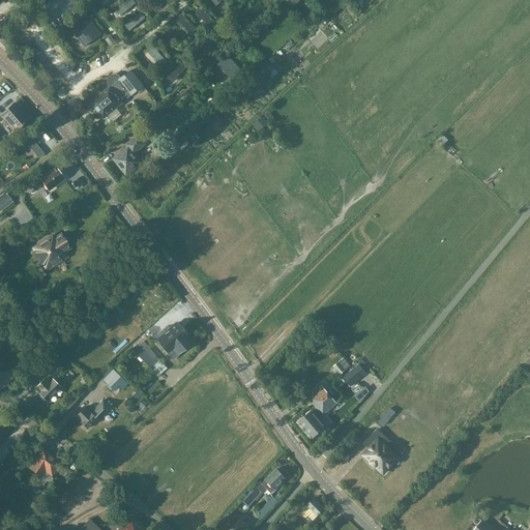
[(75,35),(84,47),(101,34),(92,22),(75,35)]
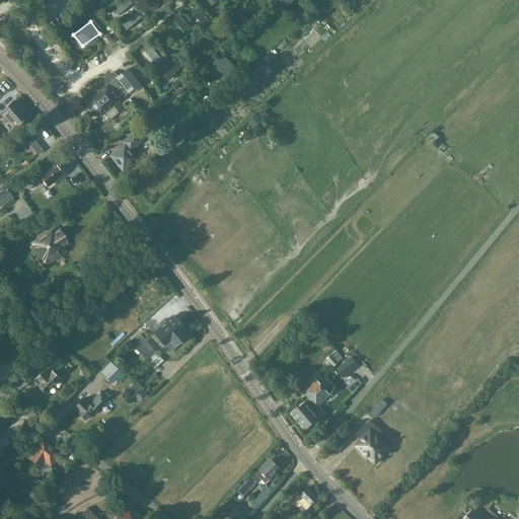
[(108,34),(103,39),(107,45),(113,41),(108,34)]
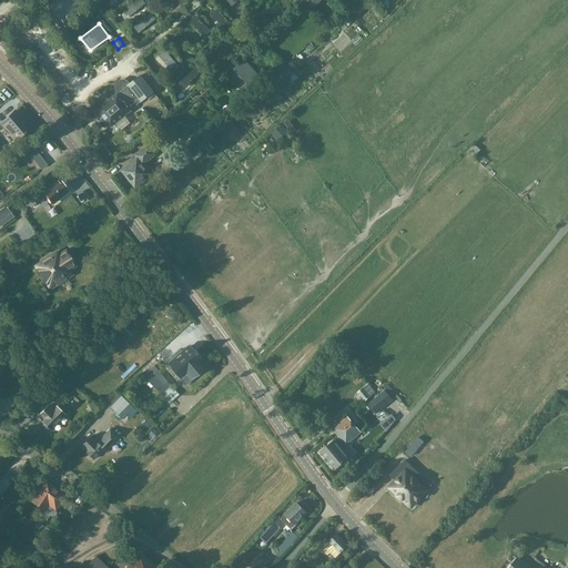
[(244,59),(233,69),(246,82),(241,88),(245,92),(261,78),(244,59)]
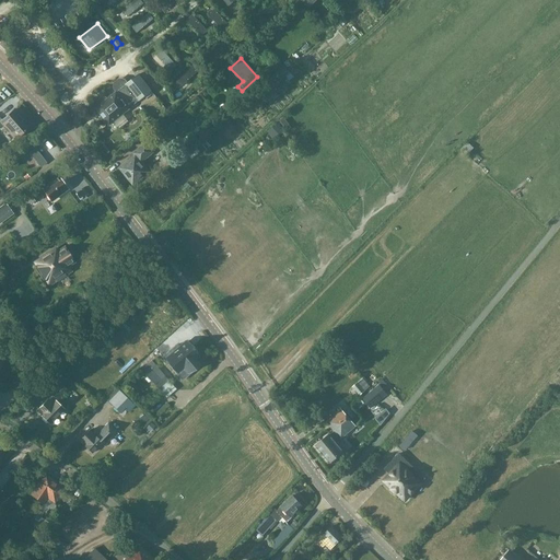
[(151,92),(138,74),(128,83),(125,80),(118,79),(114,83),(113,89),(116,92),(107,100),(106,98),(104,97),(103,98),(103,101),(104,102),(95,108),(101,115),(101,118),(104,119),(108,126),(129,109),(127,106),(136,100),(138,102),(151,92)]
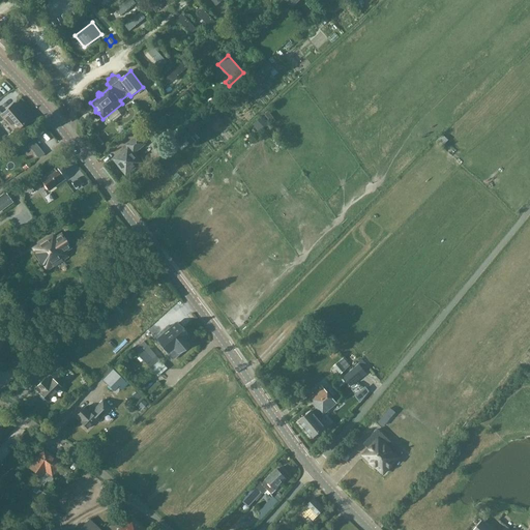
[(1,115),(16,131),(27,121),(13,105),(1,115)]
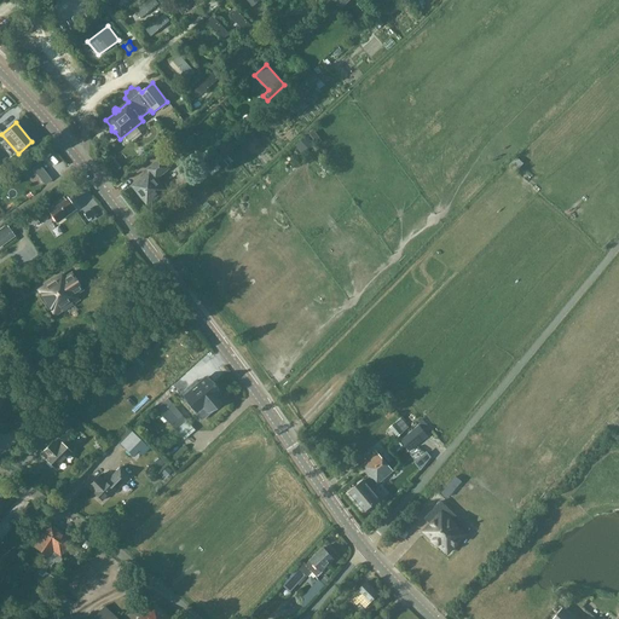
[(166,191),(156,180),(171,168),(158,155),(152,161),(154,162),(146,169),(148,172),(146,173),(148,173),(131,187),(148,207),(166,191)]
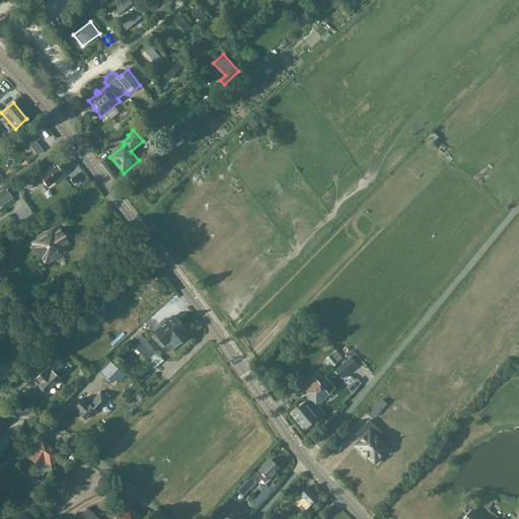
[(96,135),(92,138),(97,144),(101,141),(96,135)]
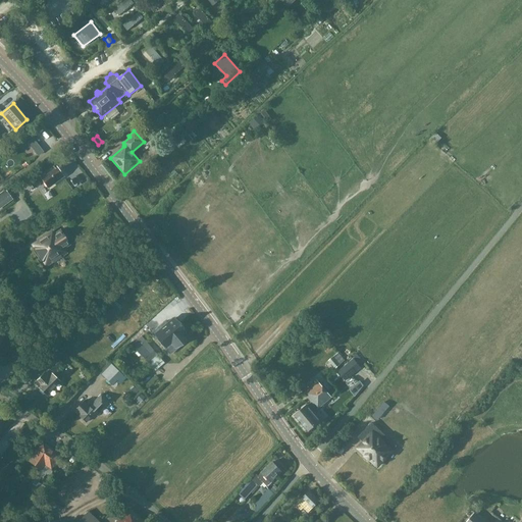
[(33,139),(27,143),(35,153),(40,149),(33,139)]
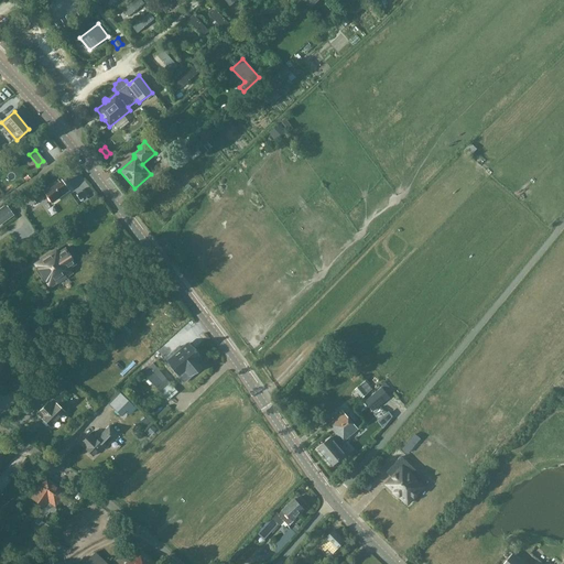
[(51,203),(67,191),(58,179),(32,198),(32,199),(35,203),(35,204),(46,196),(51,203)]
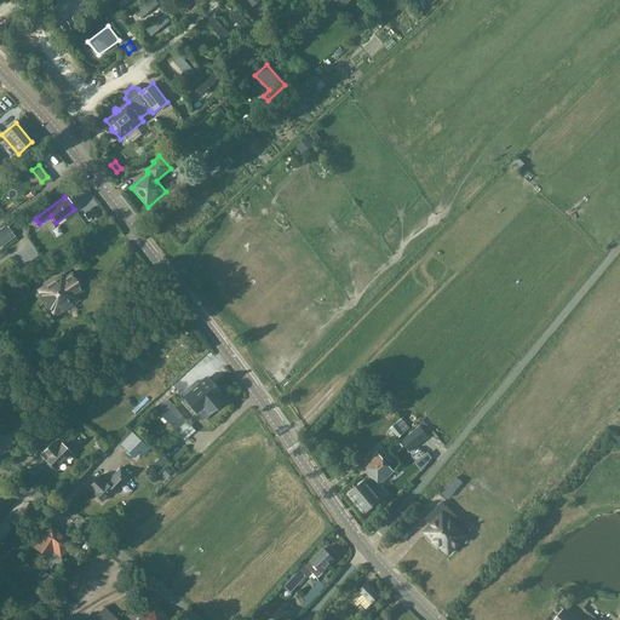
[(0,229),(0,246),(15,236),(6,225),(0,229)]
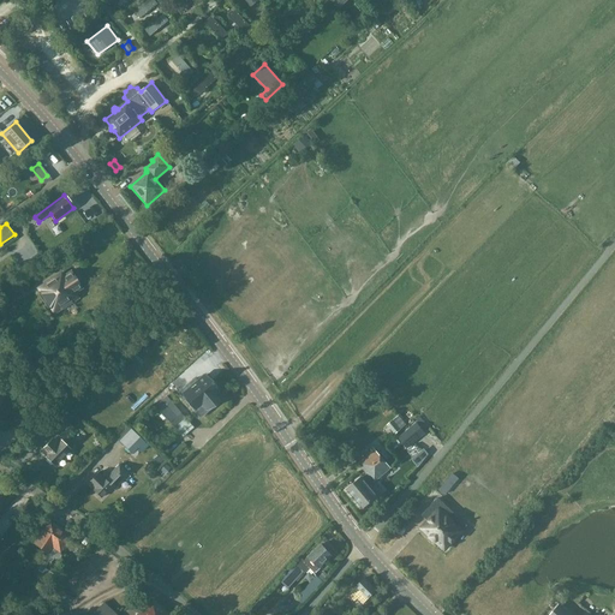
[(70,296),(81,288),(71,273),(64,278),(61,274),(39,288),(55,315),(63,310),(61,309),(73,300),(70,296)]
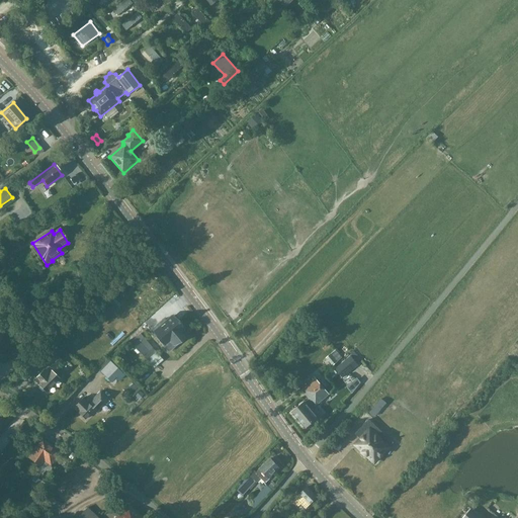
[(151,329),(164,344),(166,342),(168,341),(172,346),(176,343),(184,337),(179,331),(182,329),(177,324),(178,323),(177,322),(176,322),(172,317),(166,322),(164,323),(162,320),(151,329)]
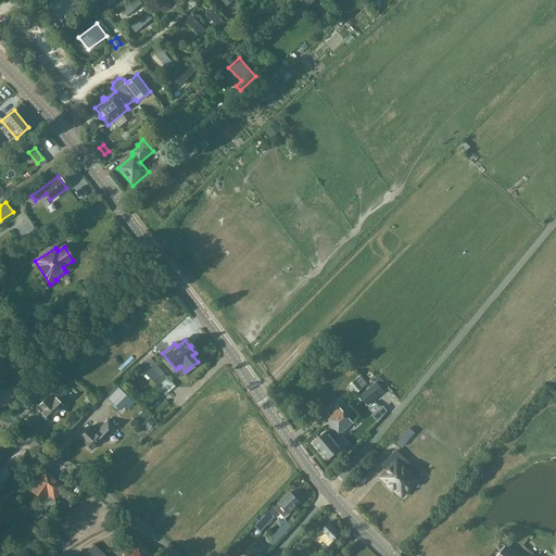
[(305,366),(302,364),(295,371),(298,374),(305,366)]
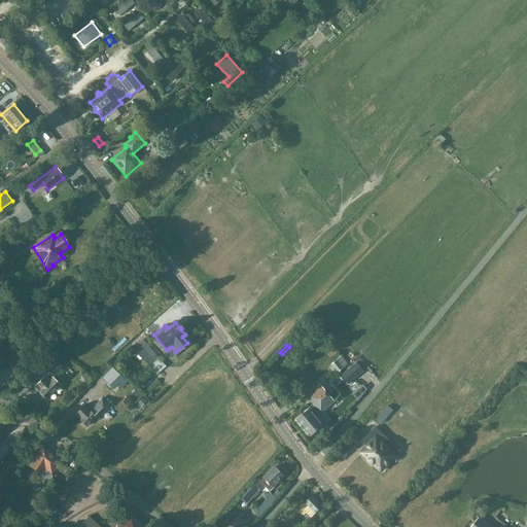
[(136,352),(145,362),(147,365),(157,357),(148,347),(144,351),(141,347),(136,352)]
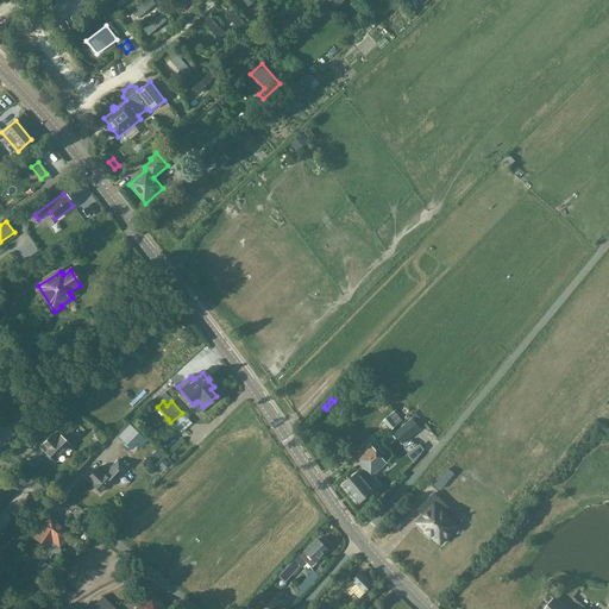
[(50,422),(63,437),(74,426),(67,419),(73,413),(66,406),(50,422)]
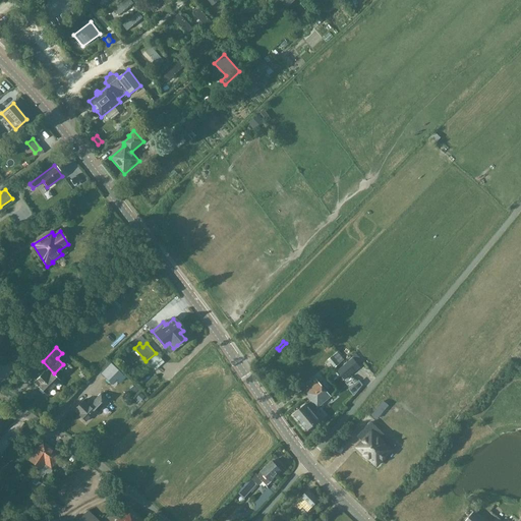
[(327,360),(334,368),(343,360),(336,352),(327,360)]
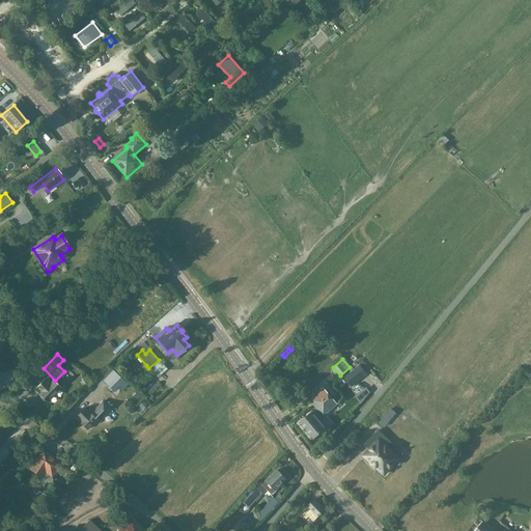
[(342,379),(350,387),(361,376),(354,369),(342,379)]
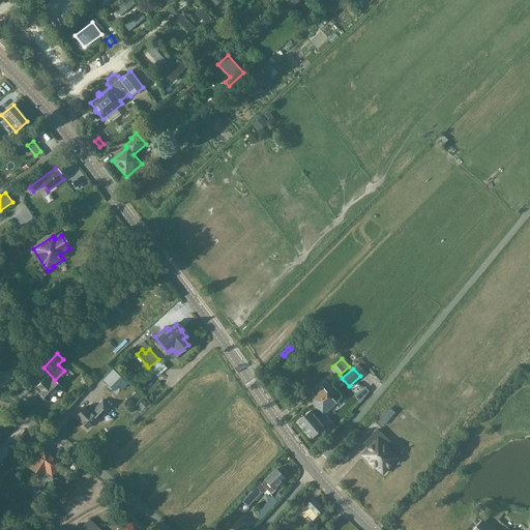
[(121,389),(126,384),(113,371),(102,381),(113,390),(117,385),(121,389)]
